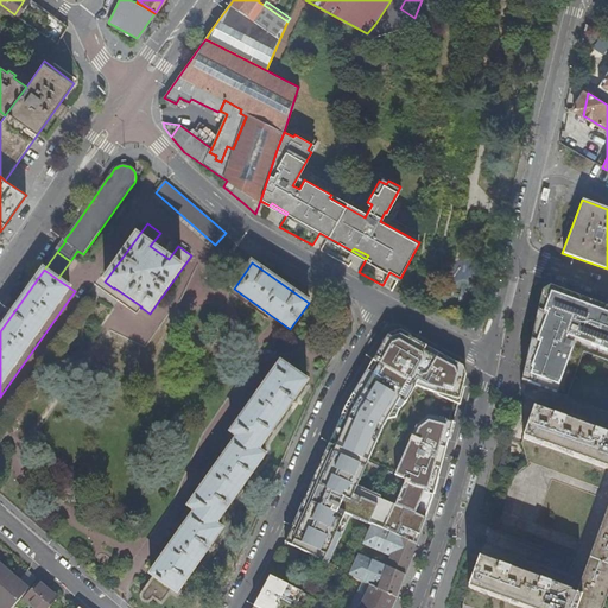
[(105,282),(100,278),(95,284),(137,315),(141,308),(140,308),(141,306),(114,287),(114,289),(105,282)]
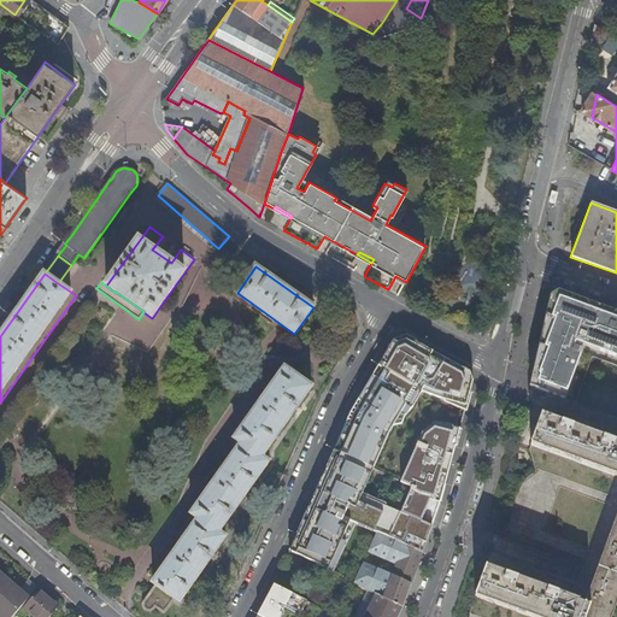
[(616,312),(559,292),(550,297),(529,387),(576,404),(595,350),(616,357),(616,312)]
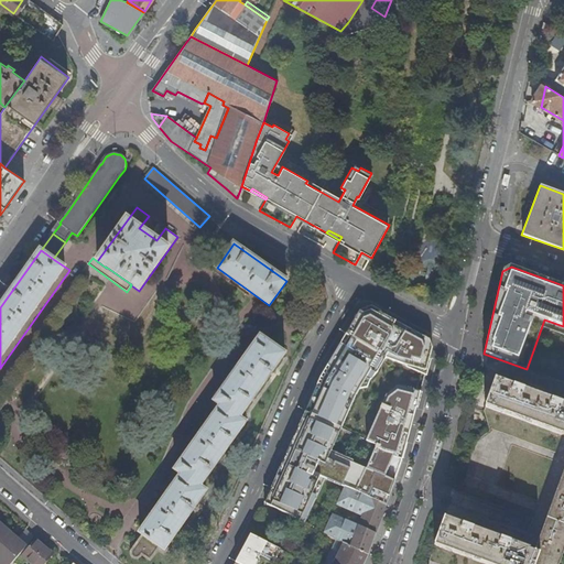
[(364,314),(360,312),(346,335),(384,361),(407,367),(408,365),(423,369),(425,359),(429,360),(432,349),(430,340),(381,314),(380,316),(371,311),(364,314)]
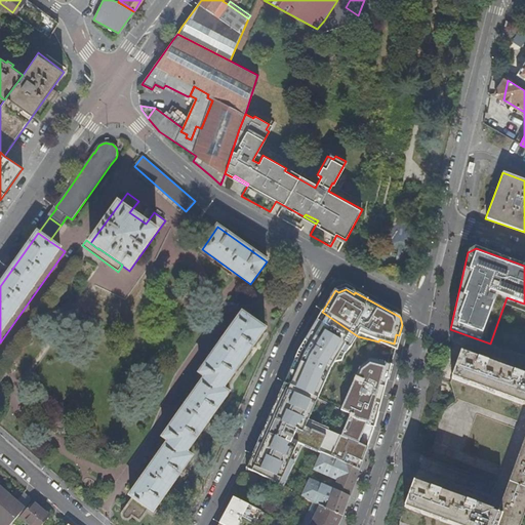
[(130,508),(127,506),(122,513),(121,515),(121,517),(122,519),(123,520),(125,521),(127,521),(129,520),(131,517),(139,523),(149,510),(154,513),(193,457),(187,453),(229,394),(224,390),(253,348),(266,329),(242,313),(199,373),(205,377),(162,438),(168,442),(129,496),(132,498),(135,500),(130,508)]
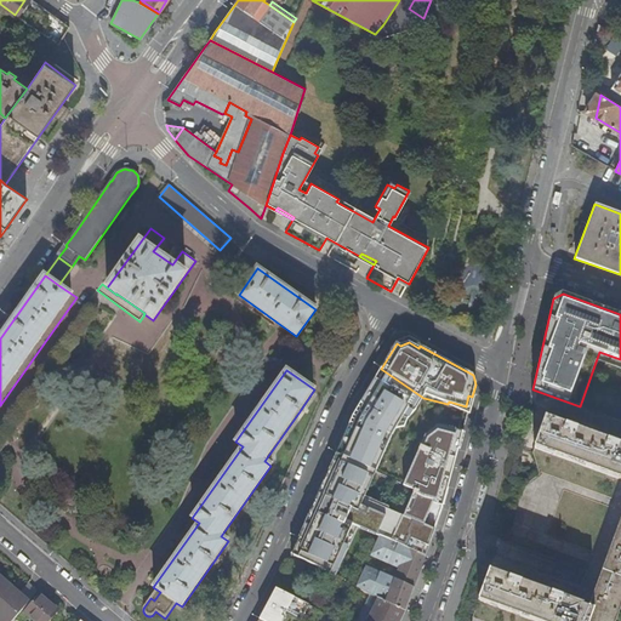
[(414,399),(377,375),(372,385),(375,386),(357,416),(351,428),(348,427),(345,434),(348,436),(342,449),(339,448),(337,453),(371,468),(379,450),(383,453),(391,434),(414,399)]
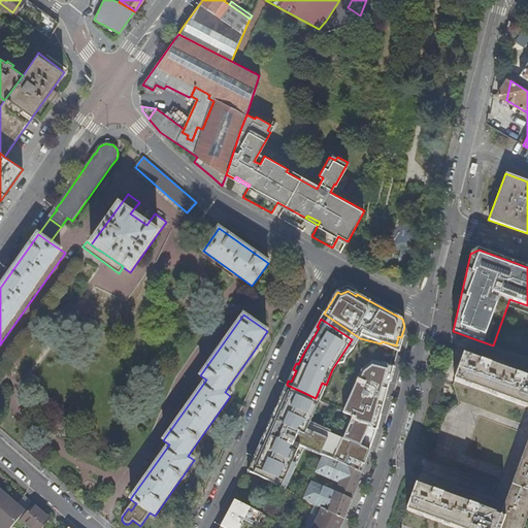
[(319,328),(317,327),(307,341),(301,353),(296,363),(298,364),(303,354),(319,328)]
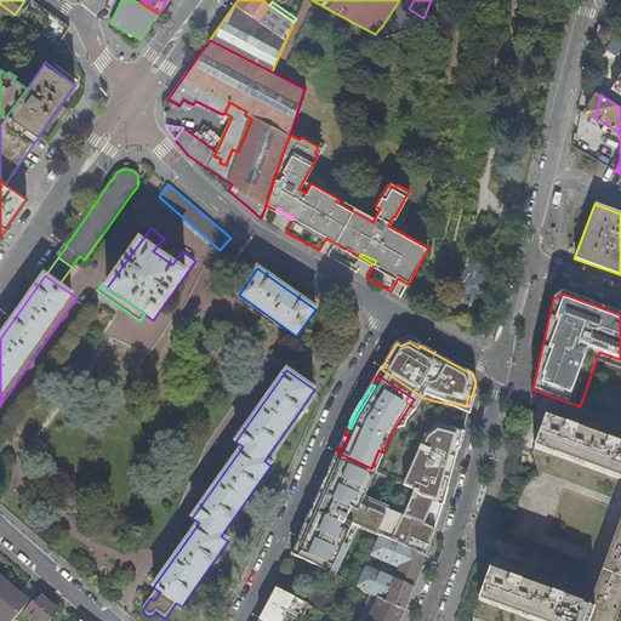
[(466,406),(449,402),(448,404),(448,405),(463,415),(466,406)]
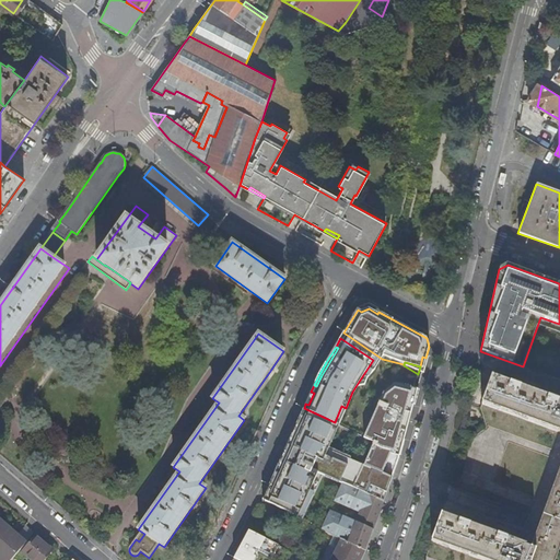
[(559,401),(551,399),(525,389),(516,386),(492,377),(480,408),(486,426),(470,438),(452,487),(528,515),(524,528),(447,500),(431,544),(429,544),(422,559),(555,559),(559,547),(559,401)]
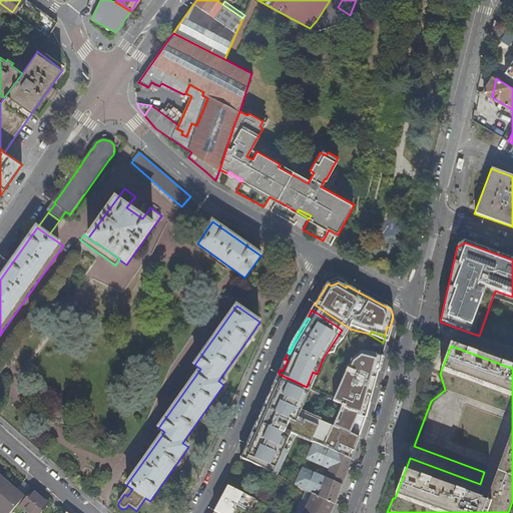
[(359,414),(363,415),(368,403),(370,404),(378,374),(379,371),(377,370),(381,357),(363,352),(350,358),(334,400),(343,404),(334,427),(340,429),(341,427),(344,429),(343,430),(346,432),(347,431),(351,433),(359,414)]
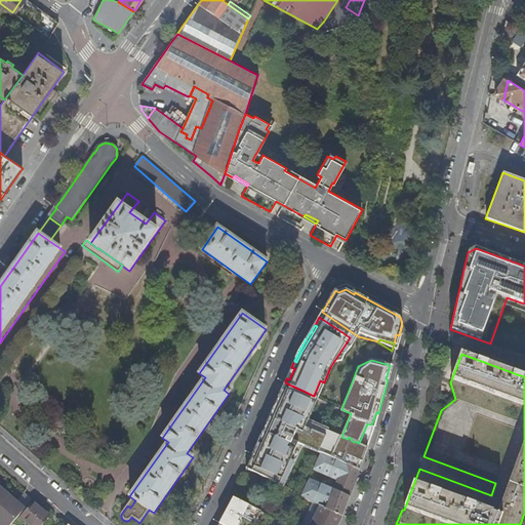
[(318,398),(324,382),(320,380),(314,396),(318,398)]
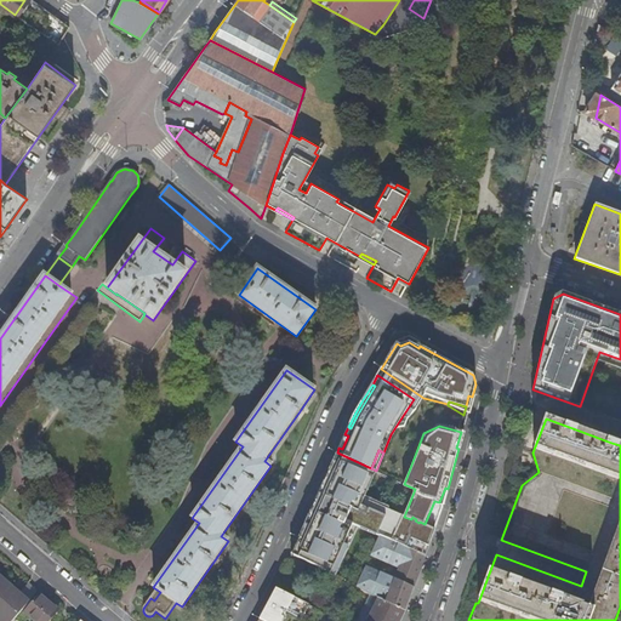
[(337,453),(323,484),(398,513),(404,517),(415,489),(404,484),(376,471),(337,453)]
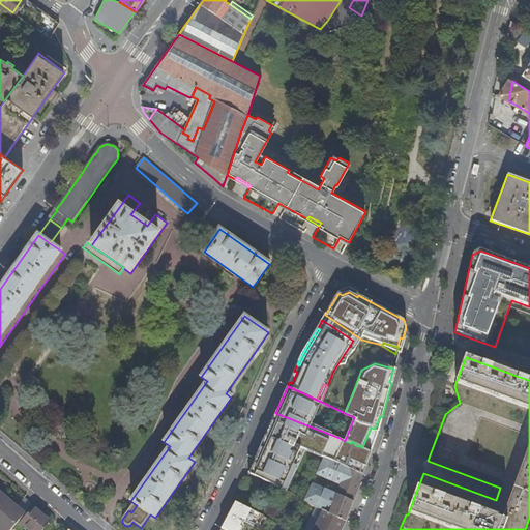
[(275,413),(267,433),(362,475),(372,451),(362,447),(358,445),(357,446),(354,444),(354,445),(351,444),(345,458),(332,452),(340,438),(275,413)]
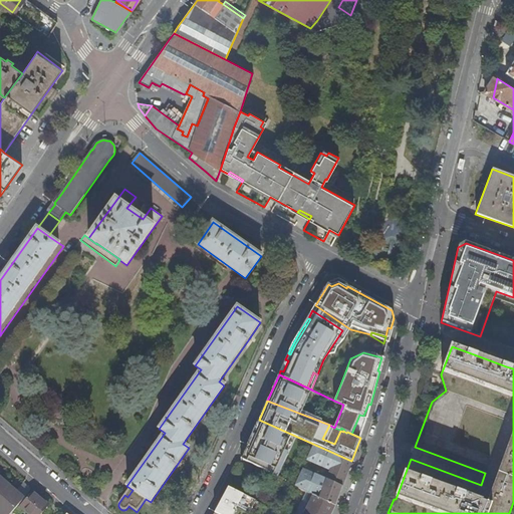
[(363,416),(359,415),(351,434),(360,438),(366,421),(367,416),(363,416)]
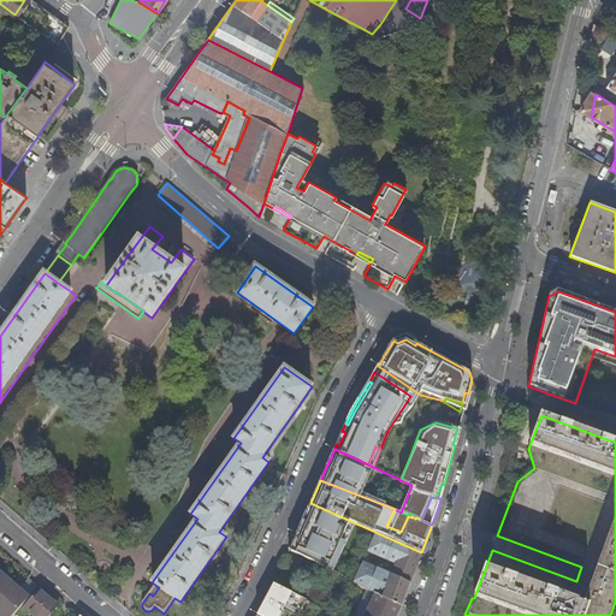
[(402,605),(421,552),(311,503),(308,507),(303,519),(289,551),(308,561),(339,575),(345,579),(367,588),(375,593),(402,605)]
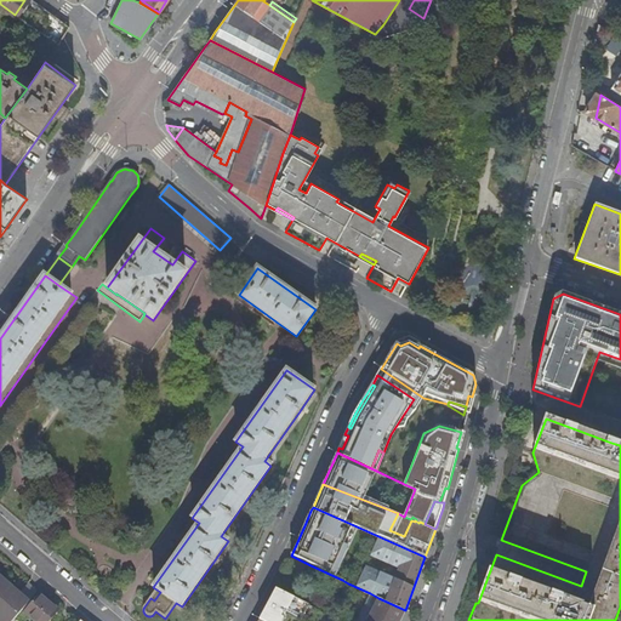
[(404,517),(398,513),(389,530),(404,536),(411,520),(411,519),(404,517)]
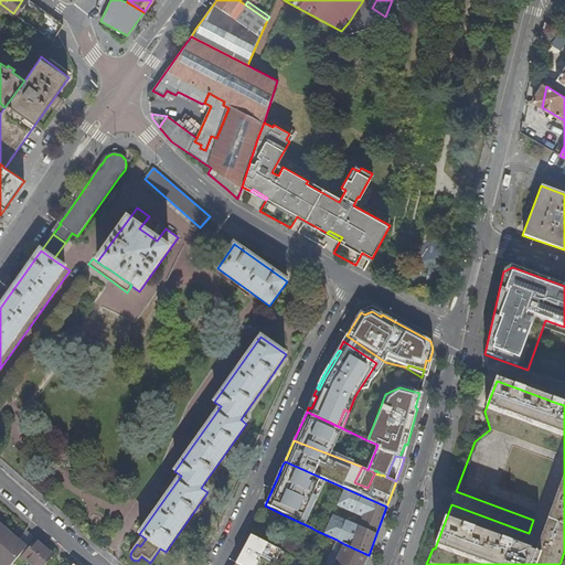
[(260,514),(251,535),(262,541),(272,519),(260,514)]
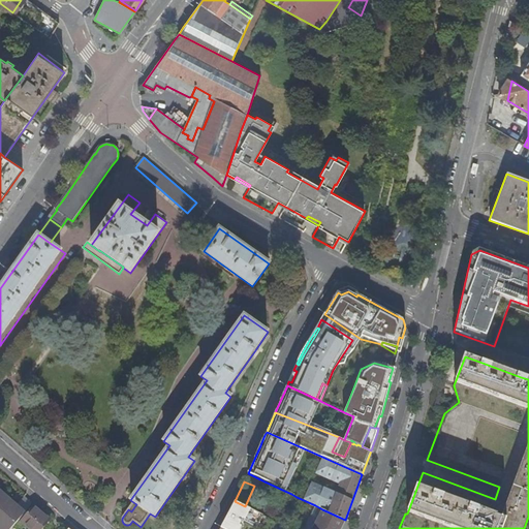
[(0,528),(10,528),(25,512),(18,506),(0,491),(0,528)]
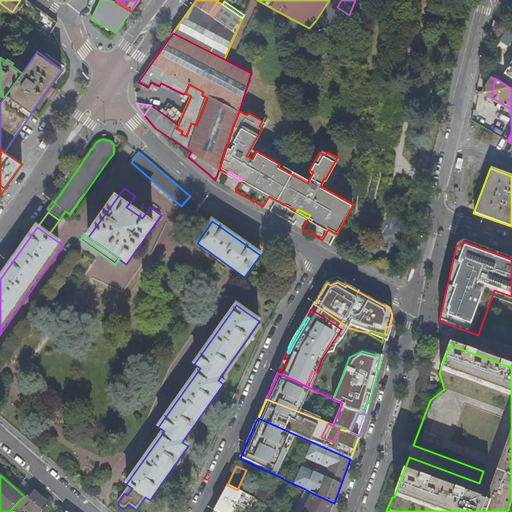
[(227,485),(213,511),(261,511),(266,504),(237,490),(227,485)]
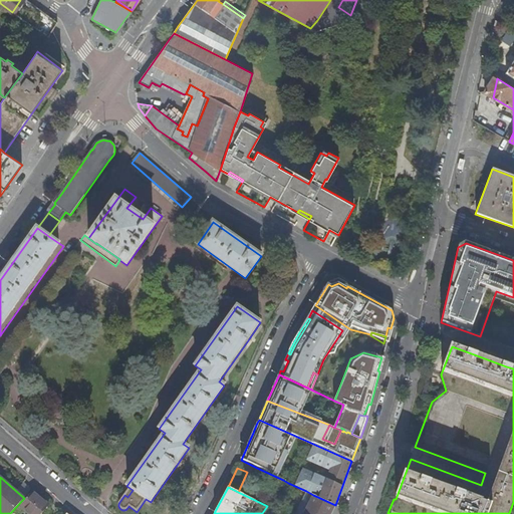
[(130,488),(124,495),(127,497),(133,490),(130,488)]
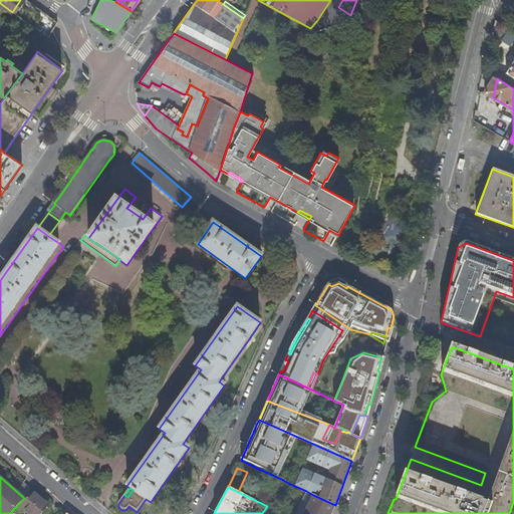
[(33,503),(38,496),(33,491),(27,498),(33,503)]
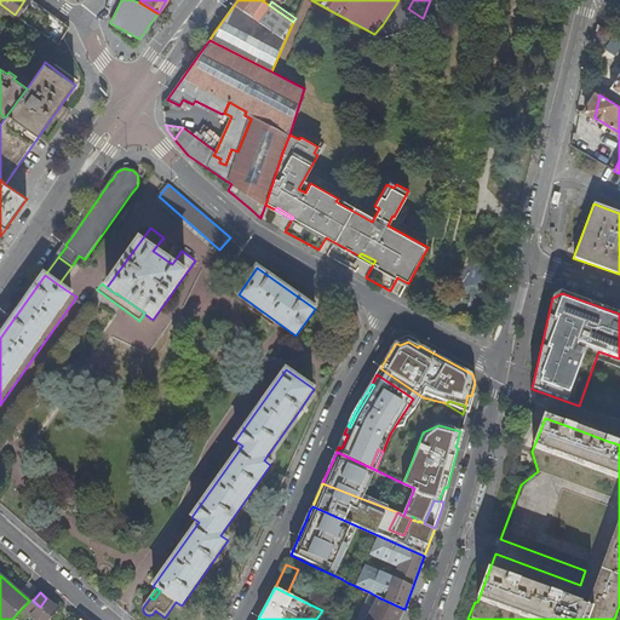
[(366,619),(378,597),(369,592),(357,618),(355,619),(366,619)]
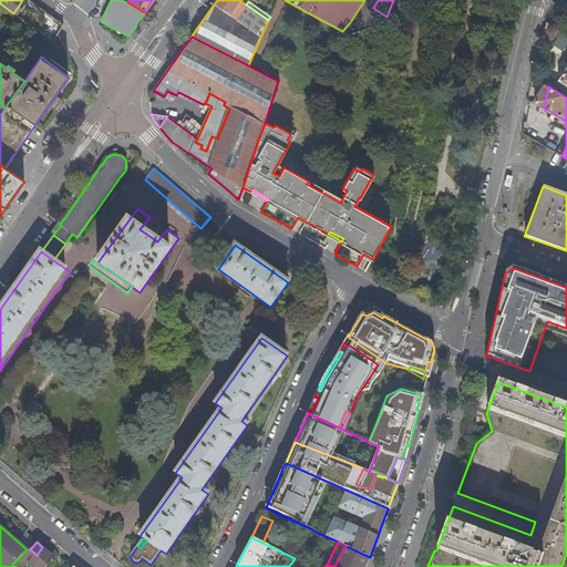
[(364,566),(370,557),(346,546),(334,566),(364,566)]
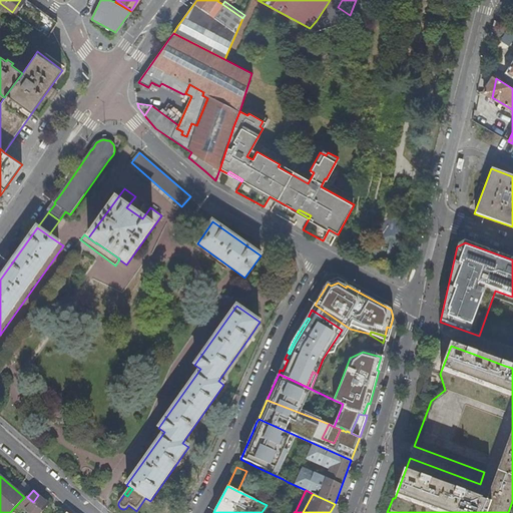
[(40,512),(49,504),(38,495),(33,502),(27,497),(20,504),(30,512),(40,512)]
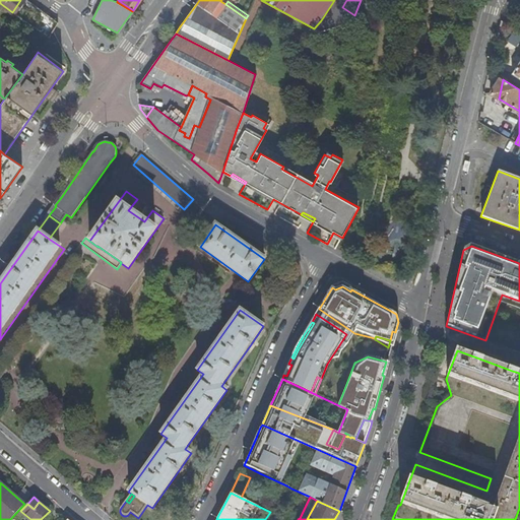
[(281,510),(278,516),(286,519),(298,519),(300,518),(281,510)]
